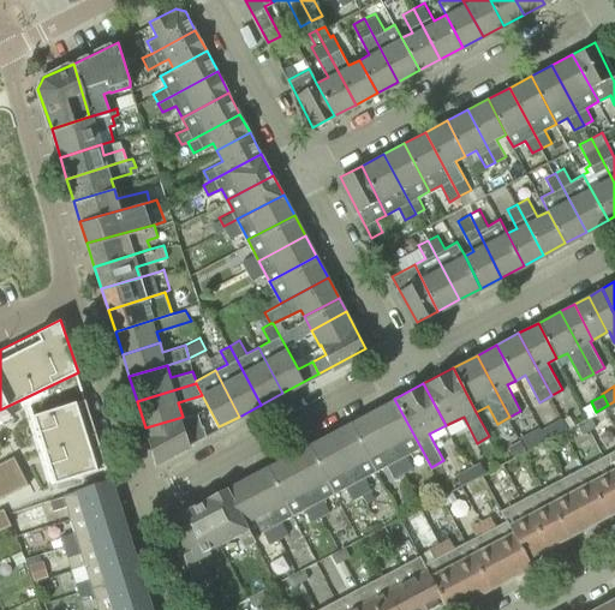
[(106,464),(95,430),(84,396),(34,412),(45,446),(55,480),(106,464)]
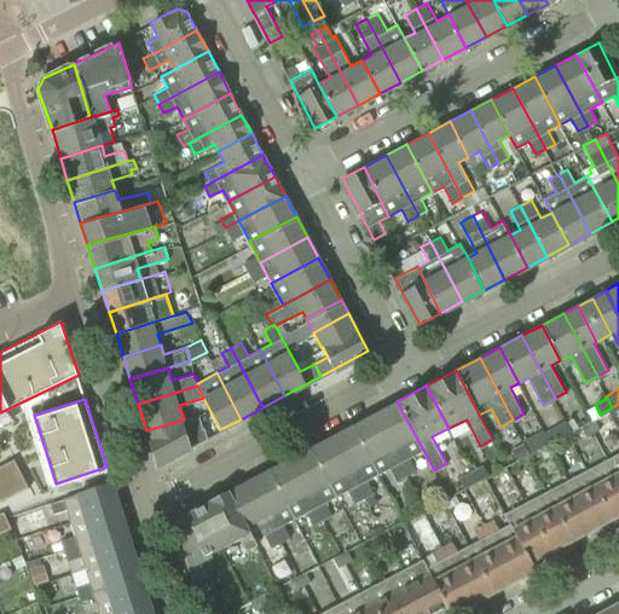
[(414,457),(424,452),(397,401),(375,413),(408,475),(420,469),(414,457)]
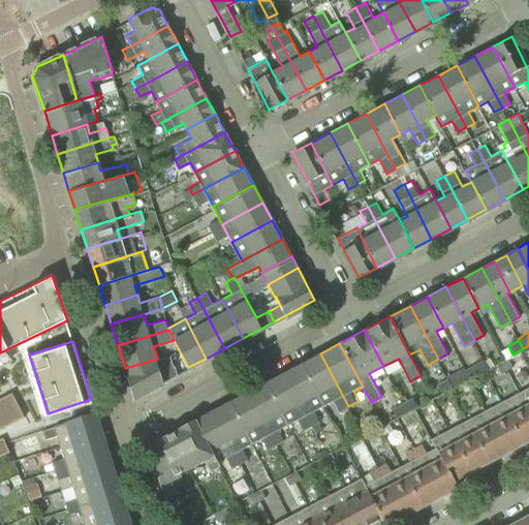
[(134,396),(139,394),(178,373),(175,364),(174,365),(170,353),(157,359),(125,368),(134,396)]
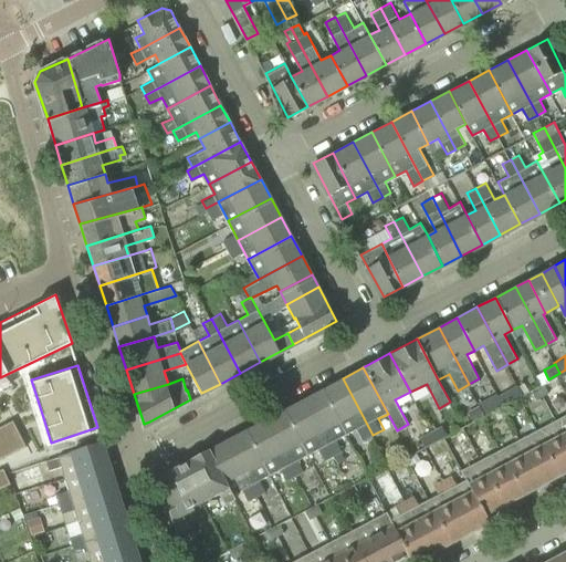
[(362,441),(373,435),(343,378),(324,388),(345,430),(354,426),(362,441)]
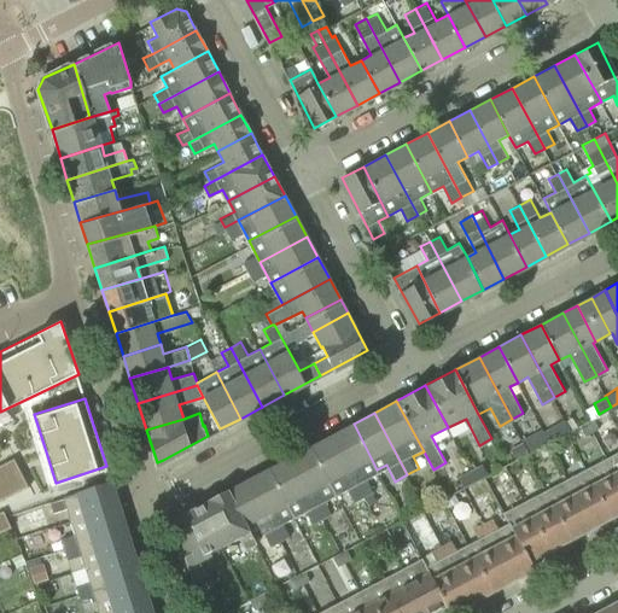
[(548,441),(553,438),(571,428),(565,416),(543,430),(548,441)]
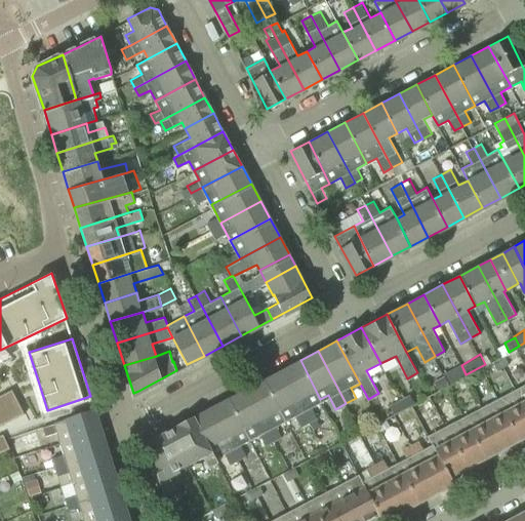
[(503,365),(510,362),(505,354),(498,357),(503,365)]
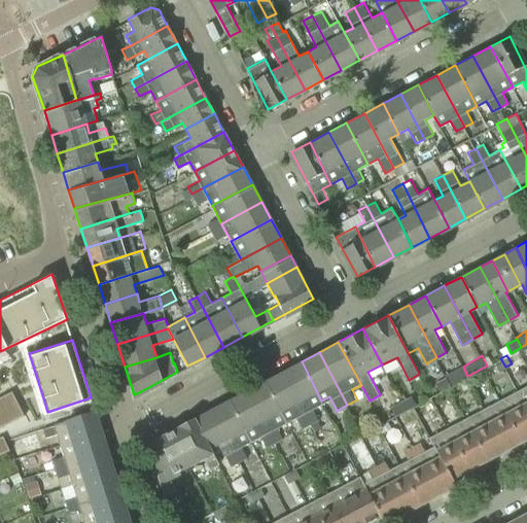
[(499,370),(505,367),(500,358),(495,361),(499,370)]
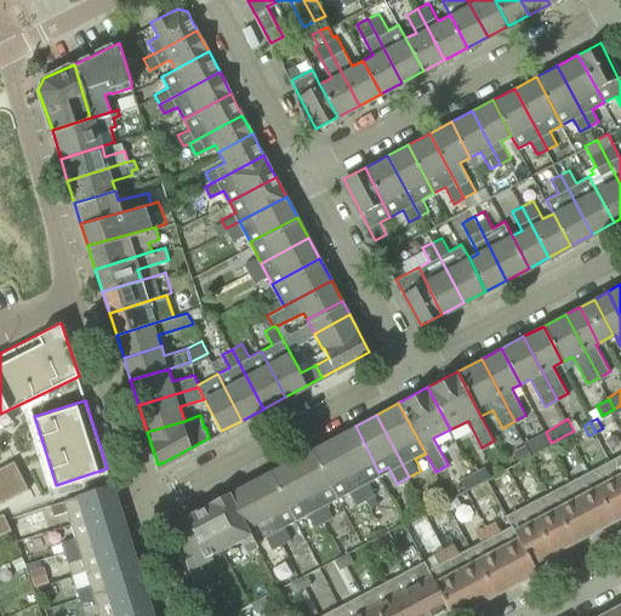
[(369,477),(379,472),(355,426),(332,438),(365,501),(379,494),(369,477)]
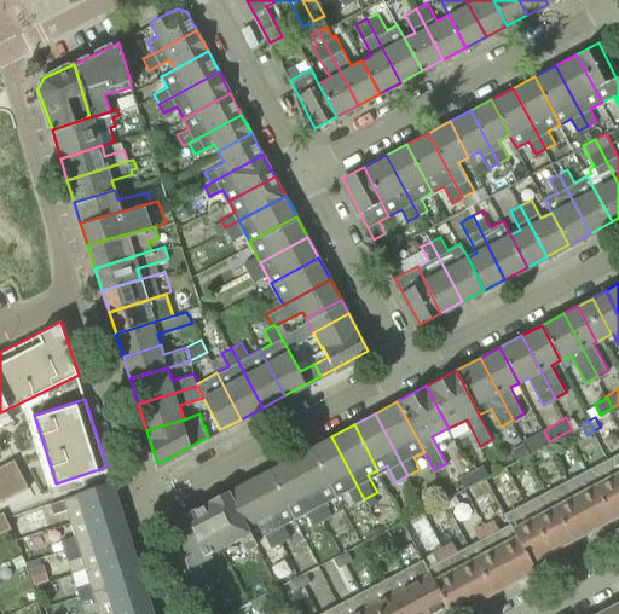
[(539,447),(549,441),(544,430),(543,428),(522,439),(524,441),(530,452),(539,447)]
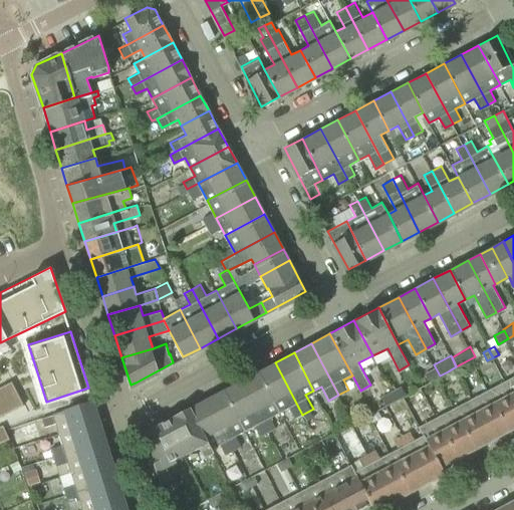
[(294,419),(302,415),(275,362),(259,370),(274,401),(282,397),(294,419)]
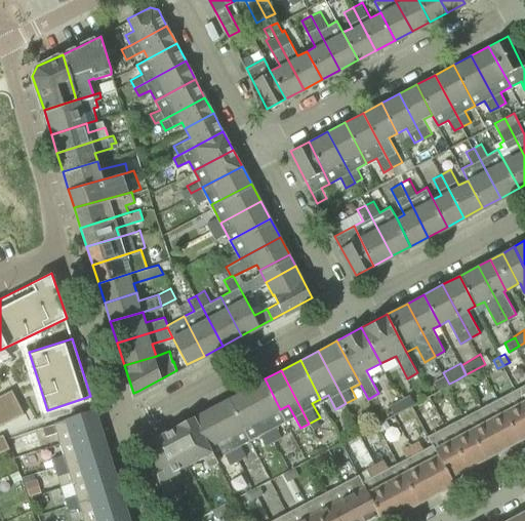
[(461,387),(475,381),(470,372),(466,374),(457,379),(461,387)]
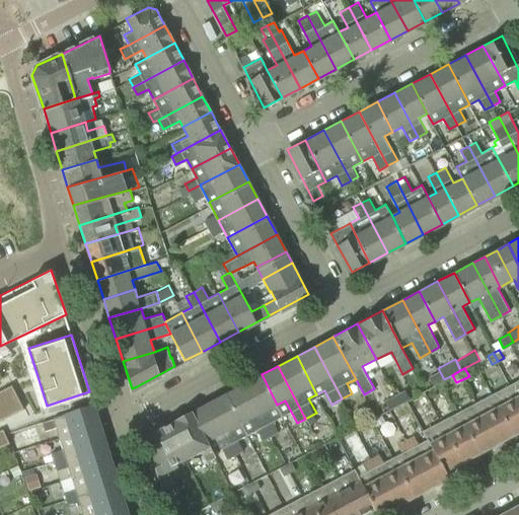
[(434,384),(444,379),(439,370),(429,376),(434,384)]
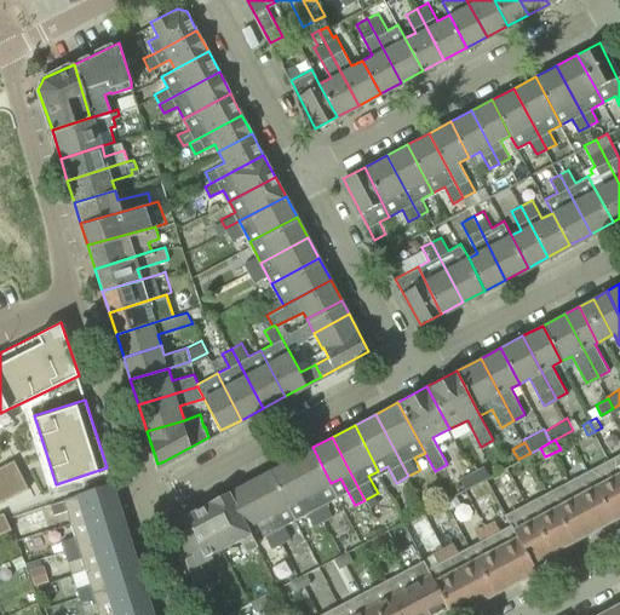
[(291,459),(323,522),(336,515),(329,504),(339,499),(331,483),(313,447),(291,459)]
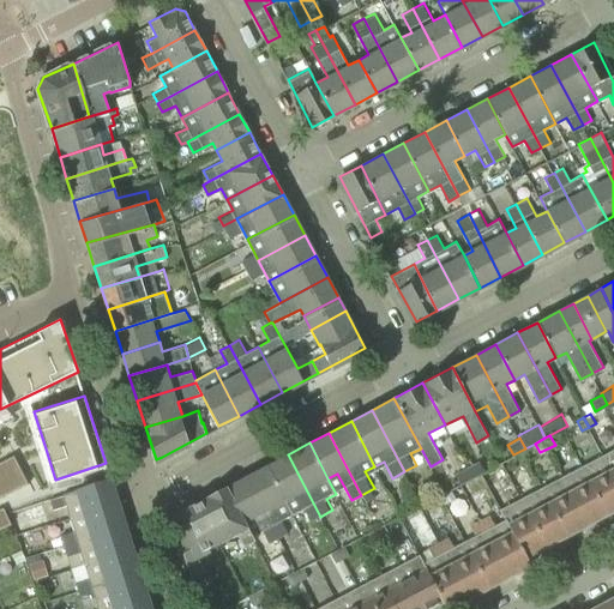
[(613,472),(613,446),(603,453),(613,472)]
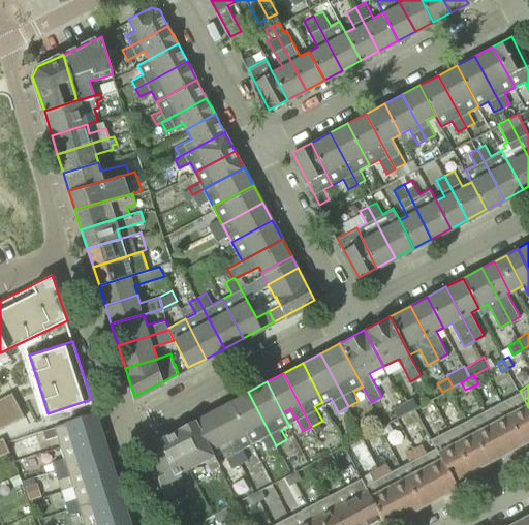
[(11,406),(19,403),(12,391),(5,395),(11,406)]
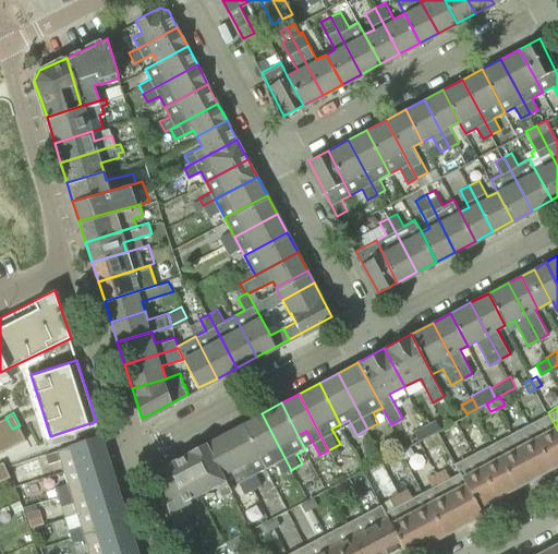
[(553,466),(557,462),(557,430),(548,412),(530,422),(553,466)]
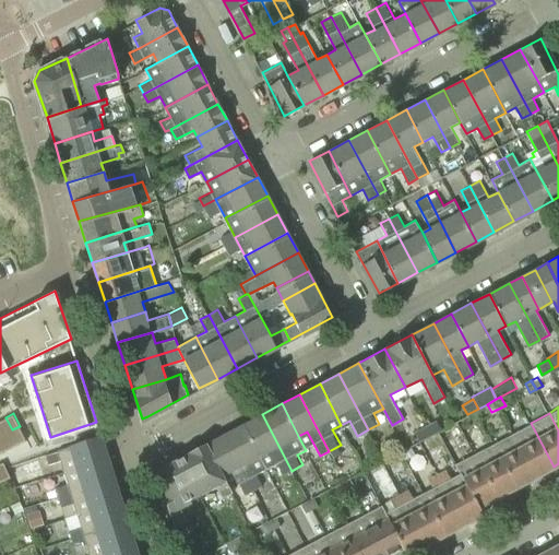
[(282,476),(292,471),(262,414),(242,424),(260,456),(269,451),(282,476)]
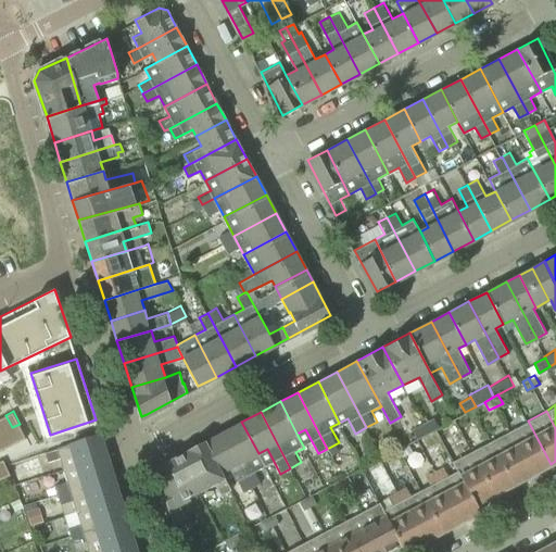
[(12,427),(5,415),(0,416),(0,423),(4,431),(12,427)]
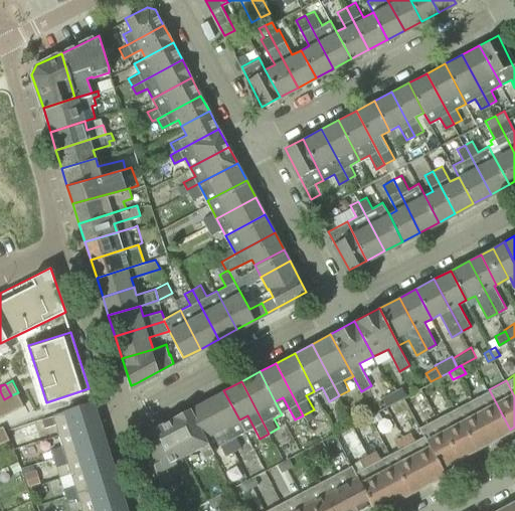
[(396,399),(406,393),(402,386),(392,391),(396,399)]
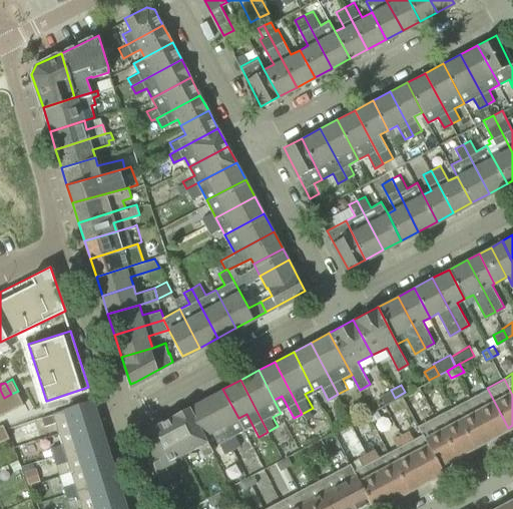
[(491,437),(508,428),(487,388),(470,397),(491,437)]
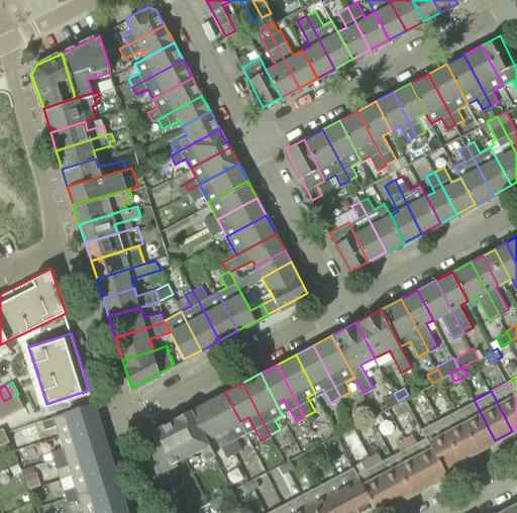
[(233,425),(240,421),(224,392),(208,402),(235,453),(244,448),(233,425)]
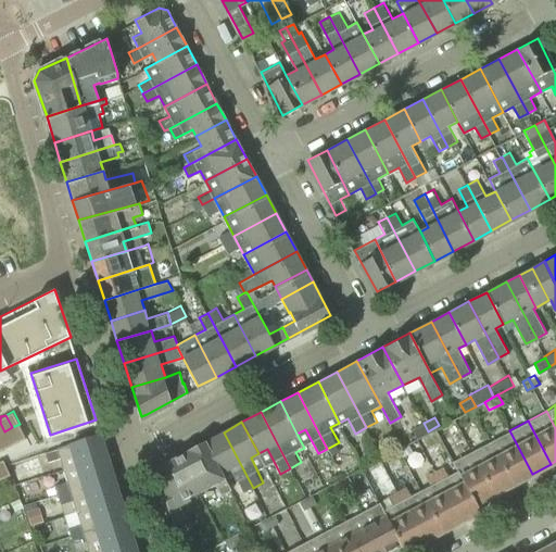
[(417,437),(428,431),(424,423),(412,428),(417,437)]
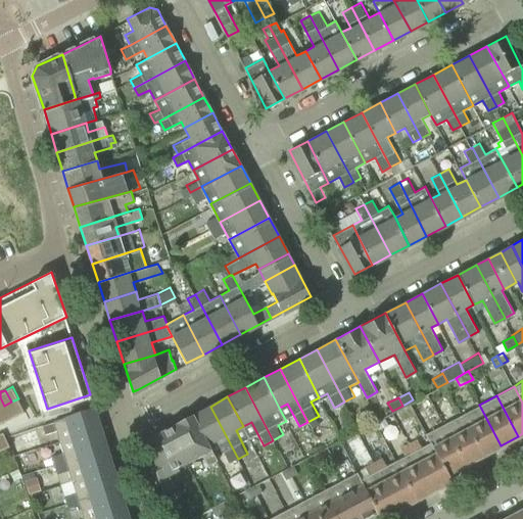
[(11,402),(17,414),(25,411),(18,398),(11,402)]
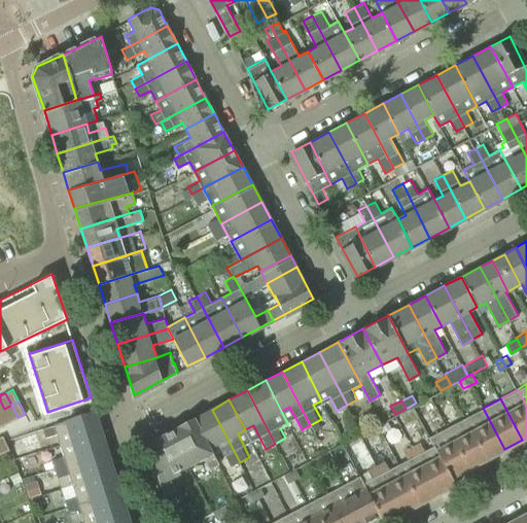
[(18,417),(11,405),(4,409),(10,421),(18,417)]
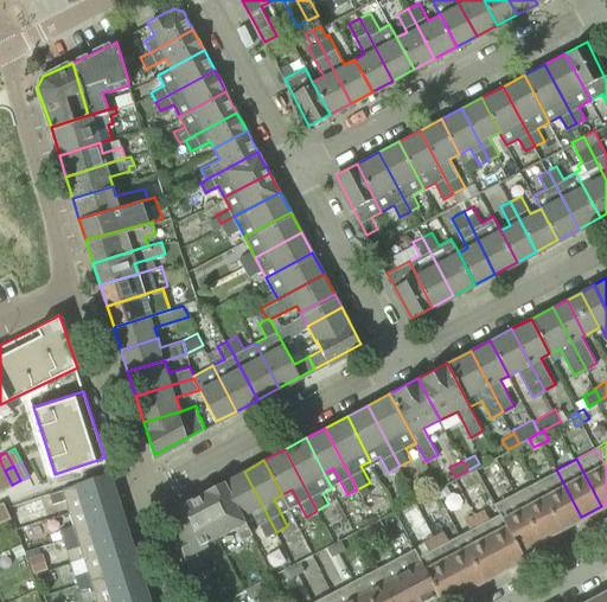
[(561,527),(581,517),(556,469),(536,479),(561,527)]
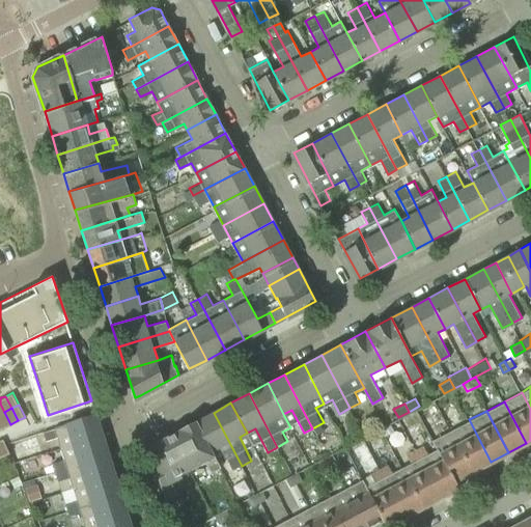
[(0,413),(0,421),(3,428),(10,424),(4,412),(0,413)]
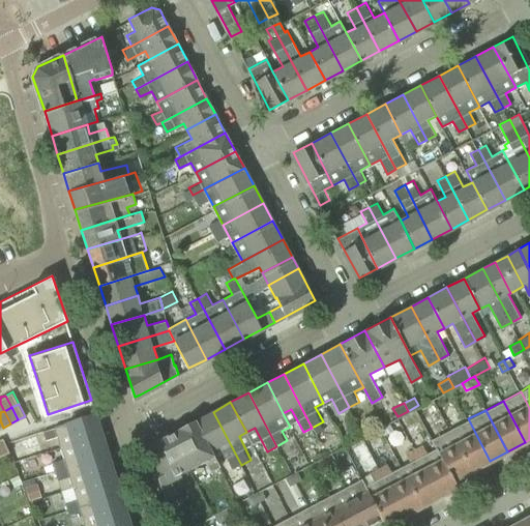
[(213,412),(197,421),(219,464),(226,461),(231,470),(241,465),(213,412)]
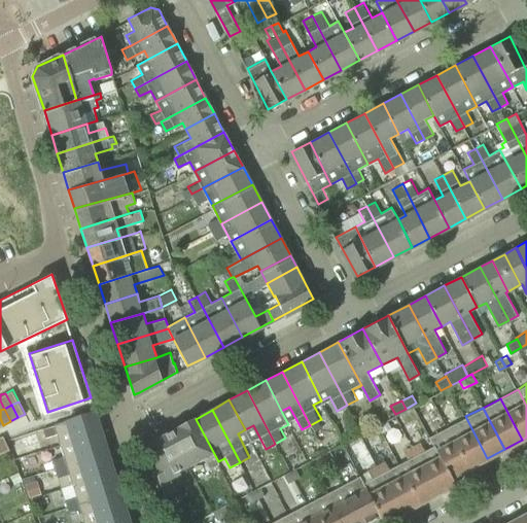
[(60,444),(101,431),(95,412),(42,427),(45,437),(57,432),(60,444)]
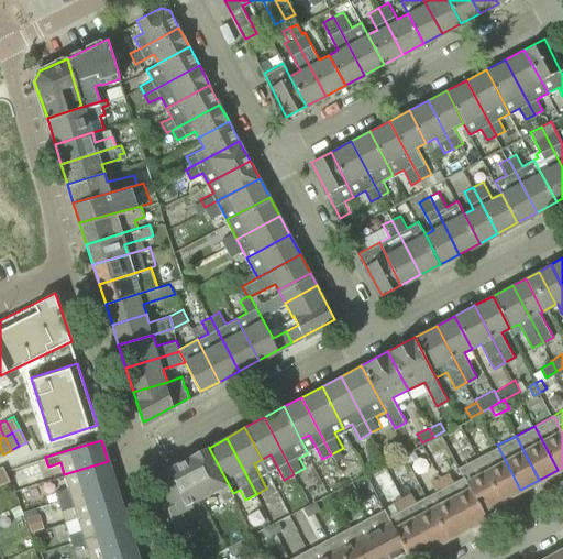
[(503,500),(520,490),(497,445),(478,455),(503,500)]
